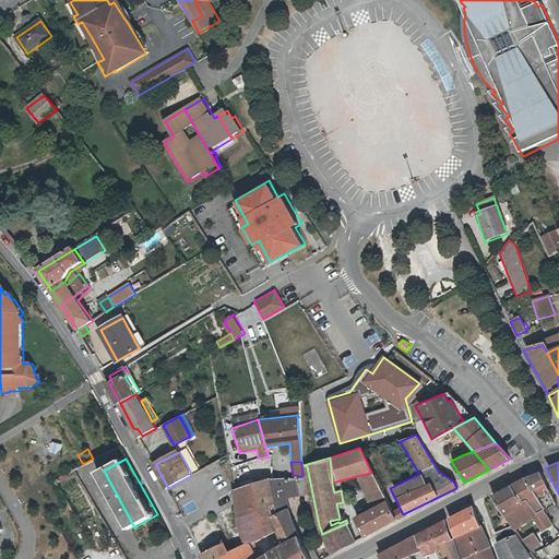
[(523,476),(509,484),(524,500),(533,518),(544,508),(546,511),(557,504),(538,471),(523,476)]
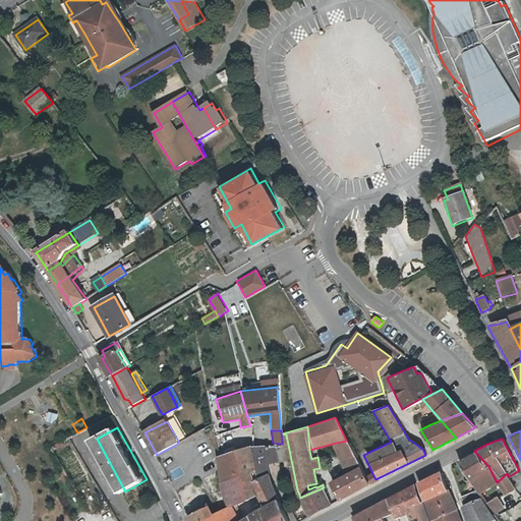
[(369,484),(346,441),(336,443),(345,472),(329,481),(337,501),(369,484)]
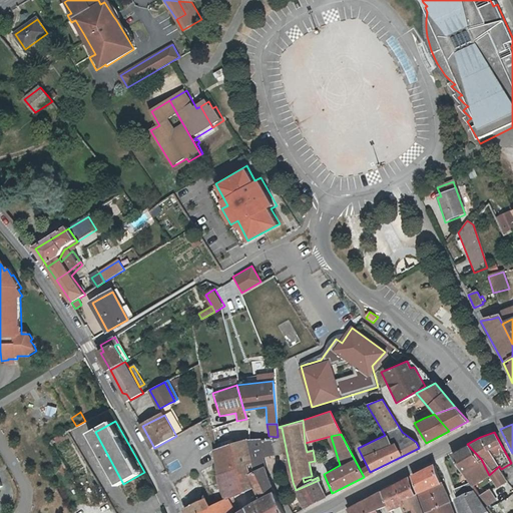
[(250,439),(243,442),(253,472),(260,469),(250,439)]
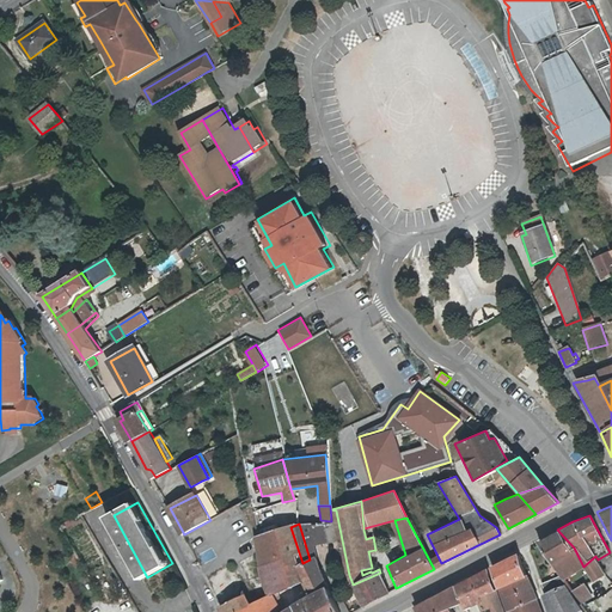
[(332,524),(316,526),(311,526),(310,525),(299,524),(310,560),(303,563),(308,579),(314,588),(330,588),(323,573),(316,544),(336,542),(332,524)]
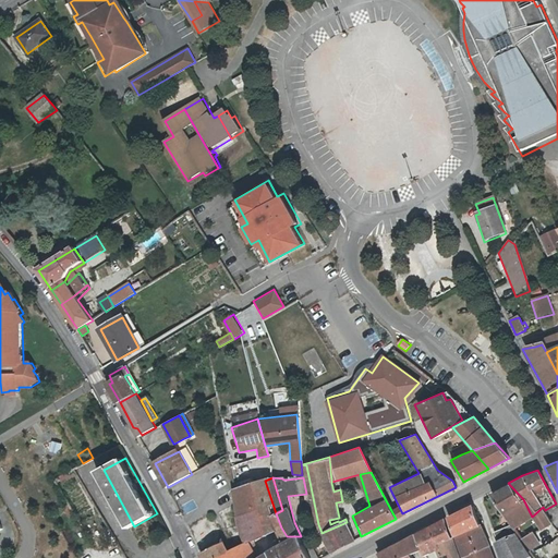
[(262,535),(281,528),(276,513),(265,481),(256,483),(263,509),(262,535)]
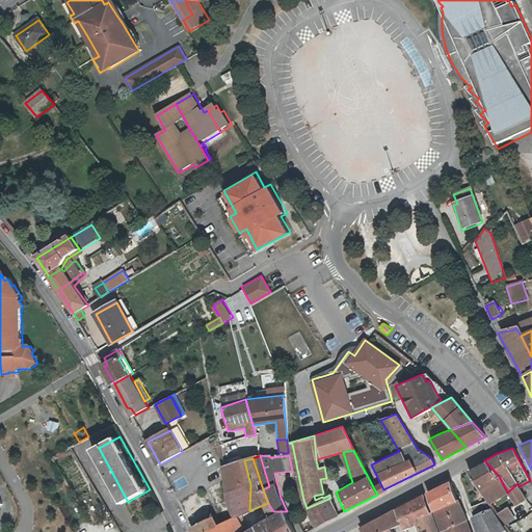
[(222,480),(230,491),(250,485),(244,460),(219,467),(222,480)]
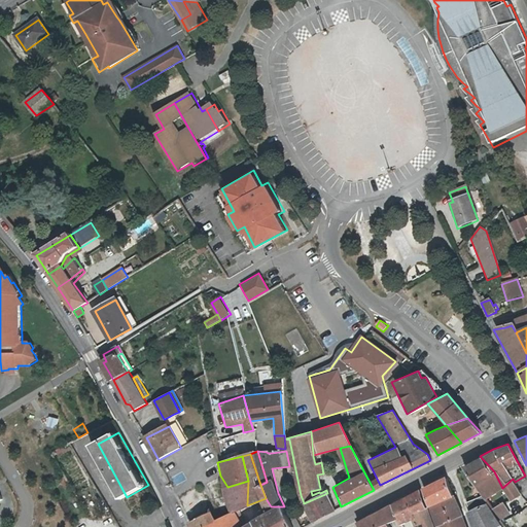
[(494,471),(480,456),(461,466),(480,493),(493,479),(490,473),(494,471)]
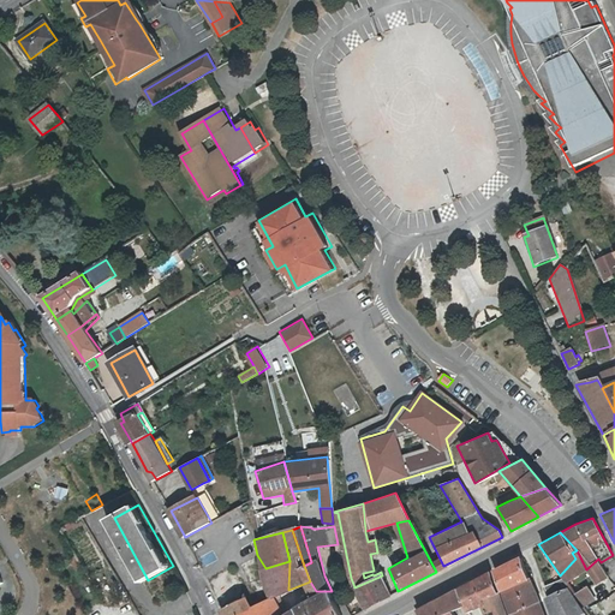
[(567,583),(586,569),(577,550),(572,553),(575,559),(560,575),(562,579),(567,583)]
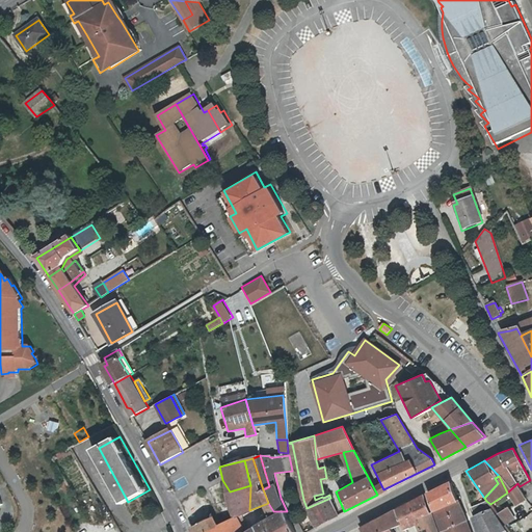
[(214,504),(224,499),(230,491),(222,480),(206,488),(214,504)]
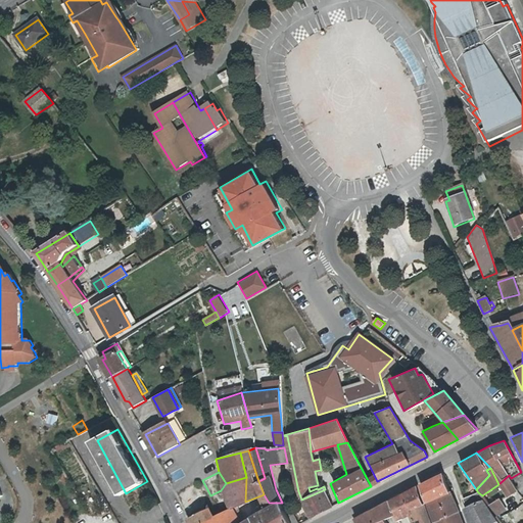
[(417,484),(424,504),(447,492),(441,472),(417,484)]
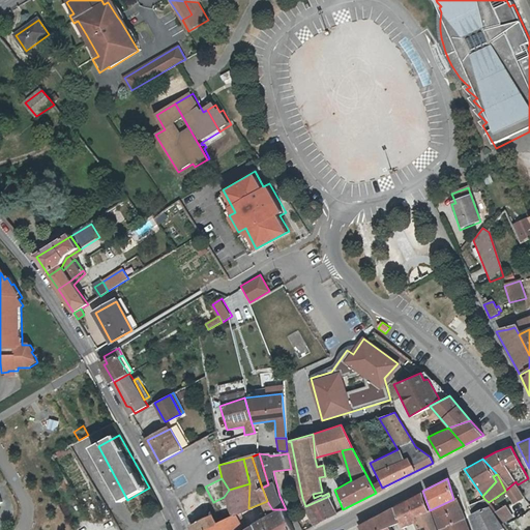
[(516,481),(505,491),(513,500),(514,500),(524,495),(518,484),(516,481)]
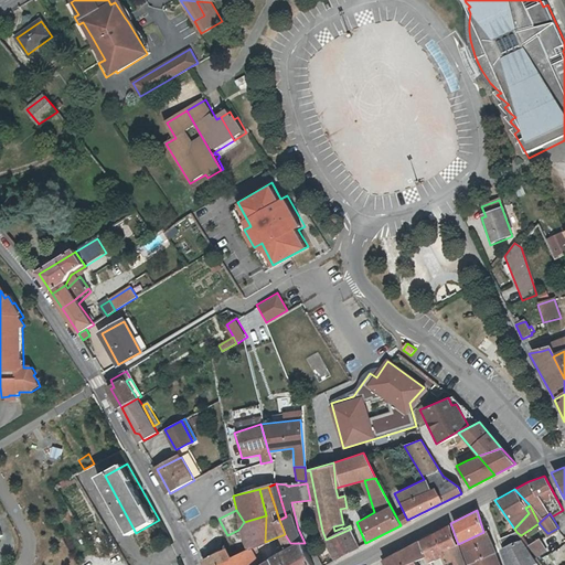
[(244,548),(251,548),(265,542),(266,515),(244,522),(238,530),(244,548)]
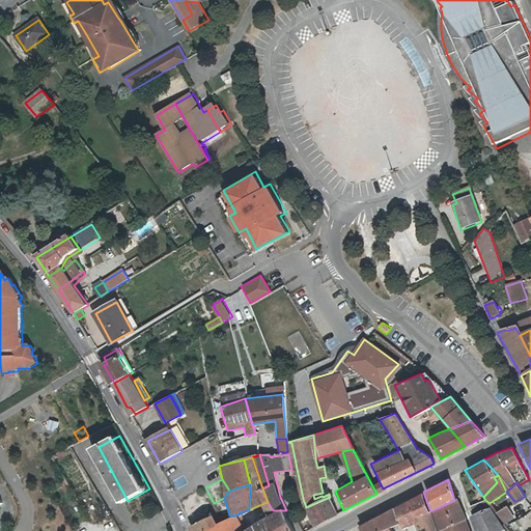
[(187,526),(210,519),(215,524),(210,512),(199,491),(176,501),(187,526)]
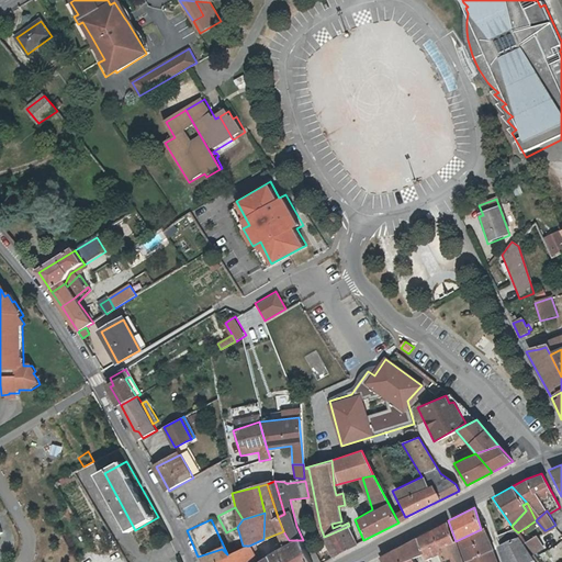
[(438,554),(440,561),(462,561),(456,541),(448,520),(415,538),(423,553),(425,560),(438,554)]
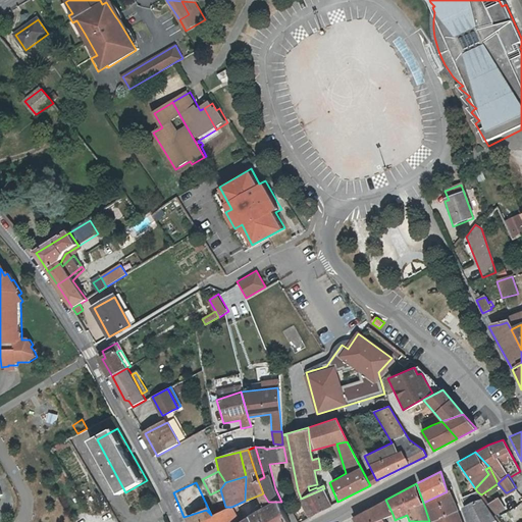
[(324,488),(301,499),(310,517),(311,517),(332,505),(324,488)]
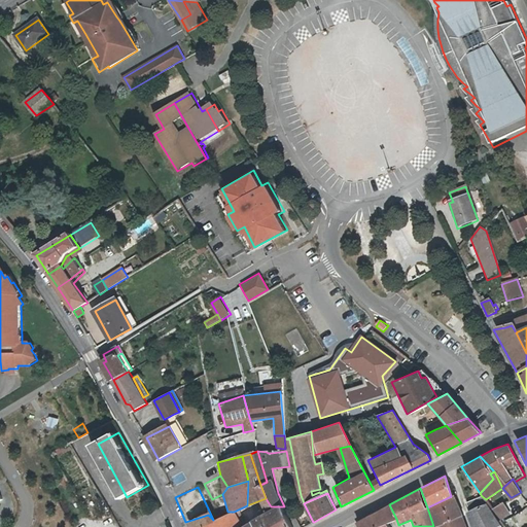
[(454,494),(451,496),(459,517),(462,515),(454,494)]
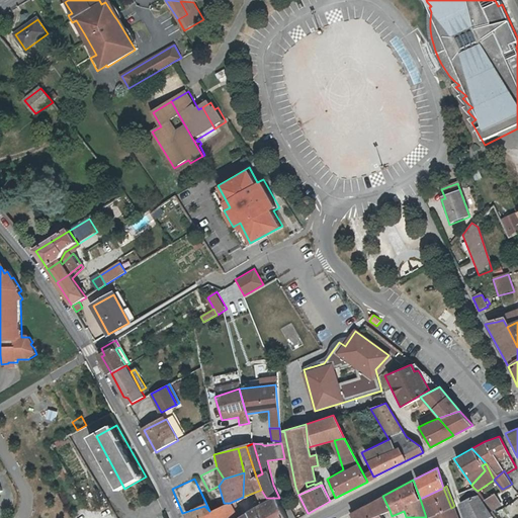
[(420,499),(426,517),(427,517),(451,508),(443,488),(420,499)]
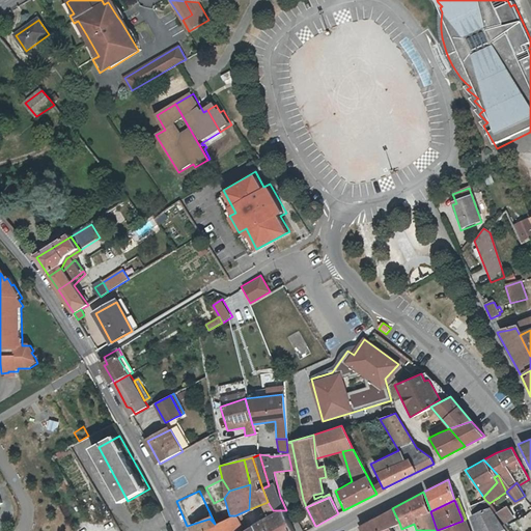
[(505,530),(497,513),(498,512),(496,509),(496,508),(490,503),(485,500),(469,506),(474,514),(470,515),(475,530),(505,530)]
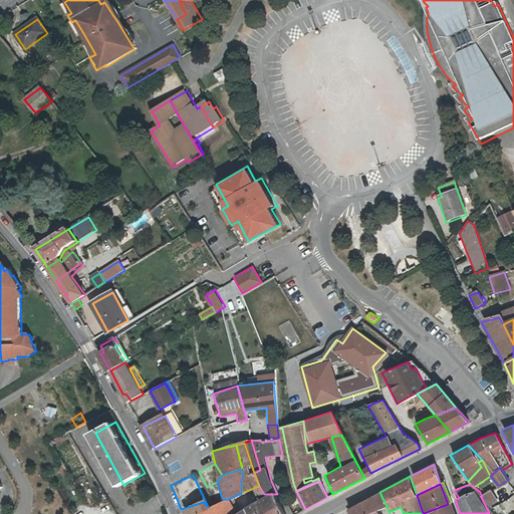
[(486,502),(495,496),(489,487),(480,493),(482,496),(486,502)]
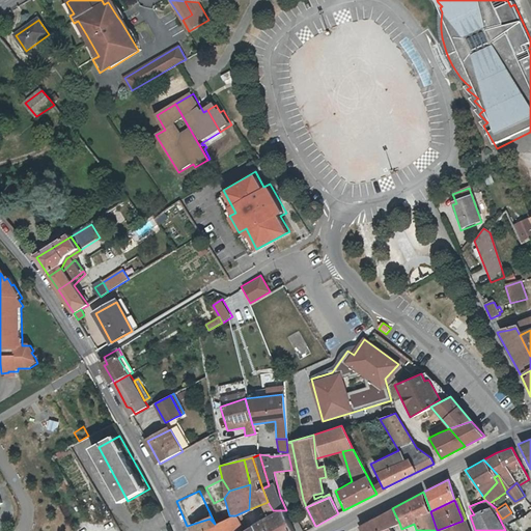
[(390,530),(388,527),(399,523),(392,508),(358,526),(360,530),(390,530)]
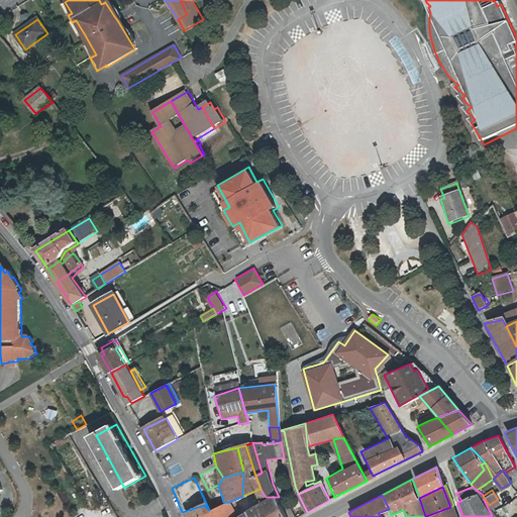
[(266,497),(248,507),(253,516),(288,516),(279,497),(266,497)]
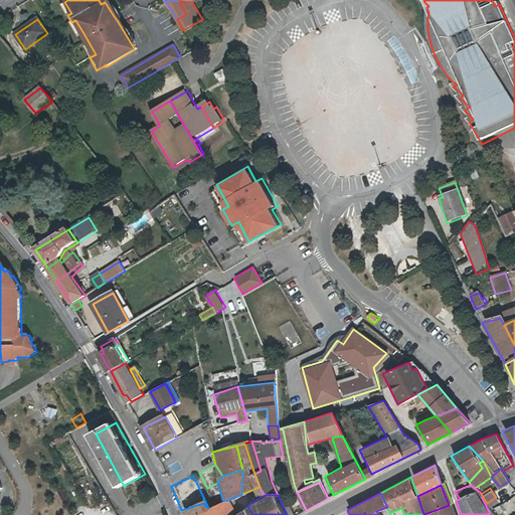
[(228,500),(217,503),(224,514),(238,514),(239,514),(237,512),(228,500)]
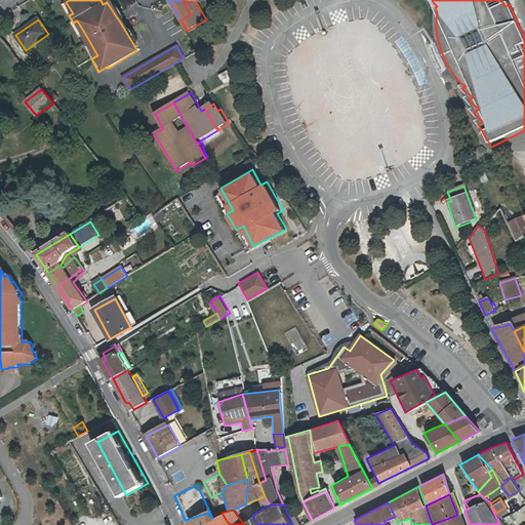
[(185,520),(187,524),(213,524),(207,513),(185,520)]
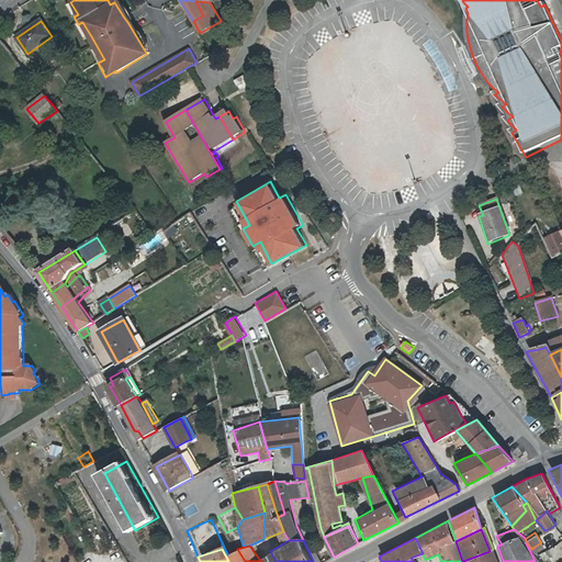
[(228,561),(245,561),(237,549),(232,552),(227,554),(222,549),(228,561)]
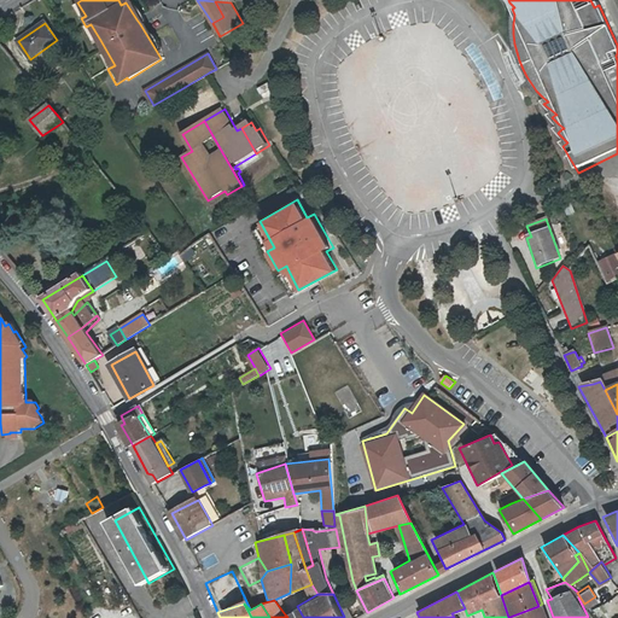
[(509,617),(547,617),(542,604),(538,606),(509,617)]
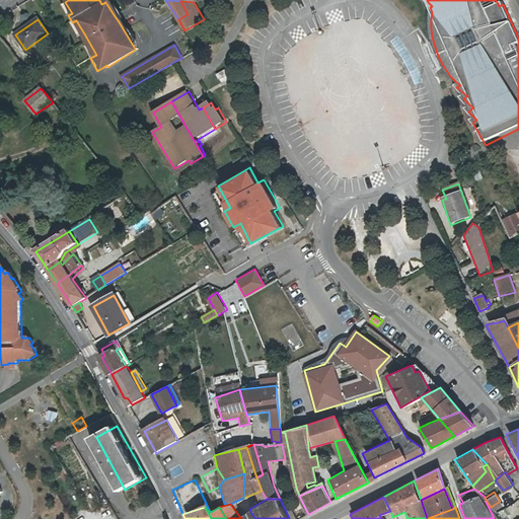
[(254,518),(249,509),(239,516),(241,518),(240,518),(254,518)]
